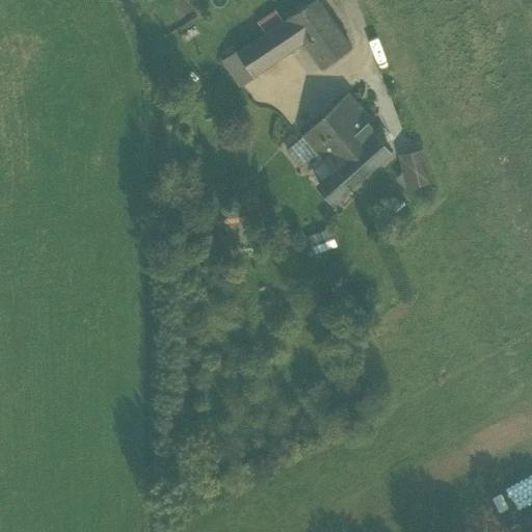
[(317,0),(314,0),(287,19),(302,42),(321,68),(350,46),(317,0)]
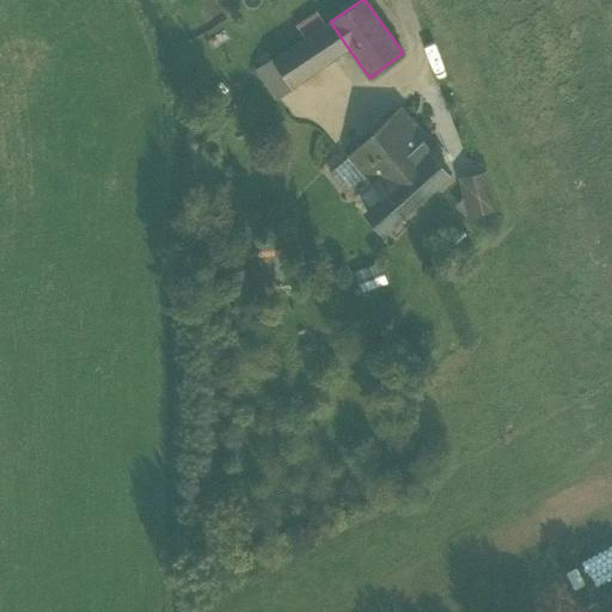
[(348,48),(330,22),(257,71),(276,97),(348,48)]
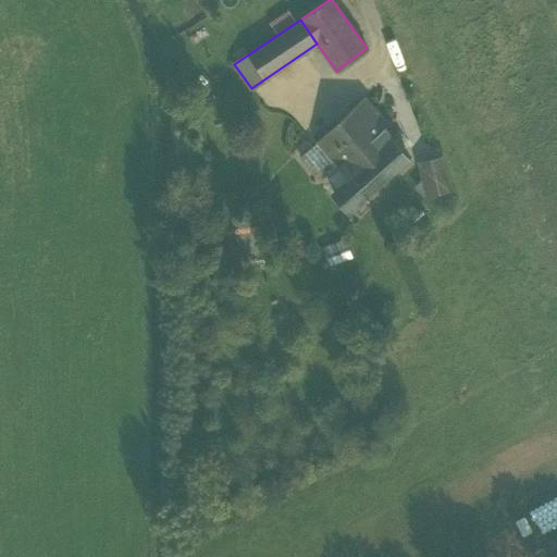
[(339,169),(385,130),(388,126),(363,98),(317,141),(332,160),(339,169)]
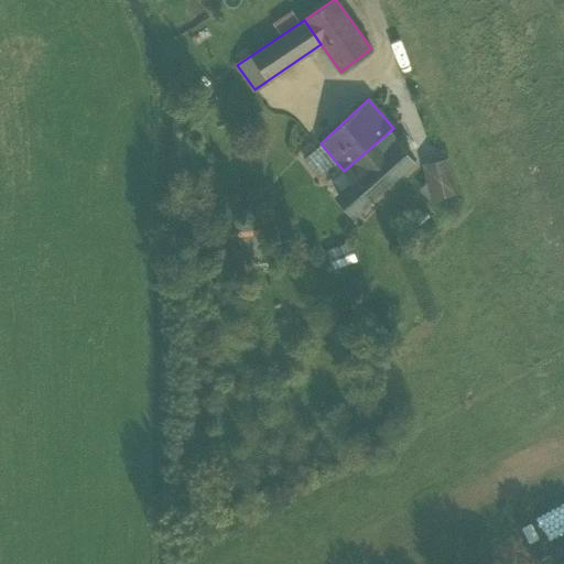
[(353,182),(368,199),(414,159),(390,131),(344,171),(353,182)]
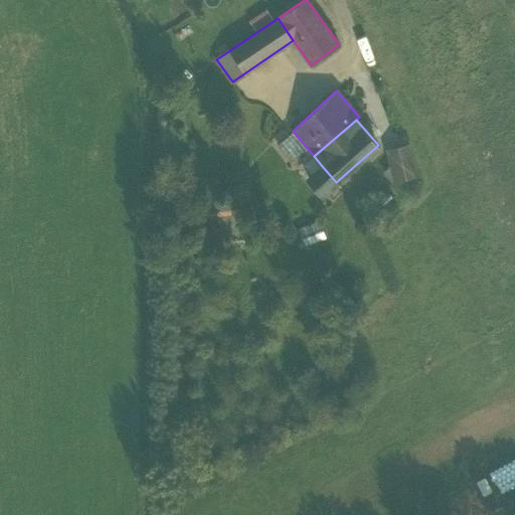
[(307,148),(293,131),(278,144),(292,161),(307,148)]
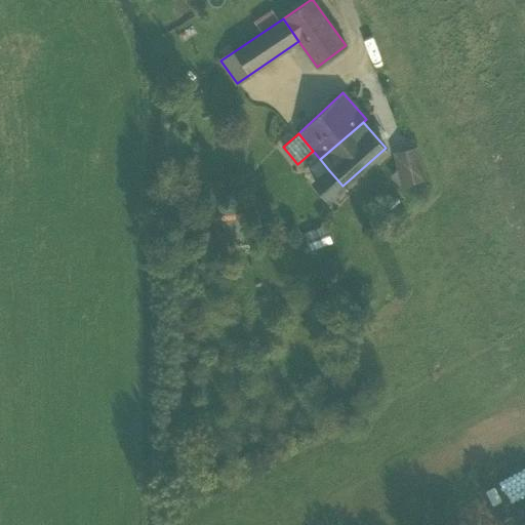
[(419,145),(394,150),(401,184),(427,178),(419,145)]
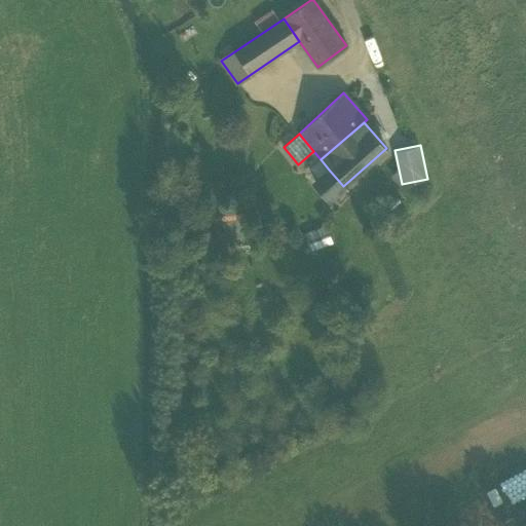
[(333,195),(343,186),(329,170),(314,182),(324,192),(328,189),(333,195)]
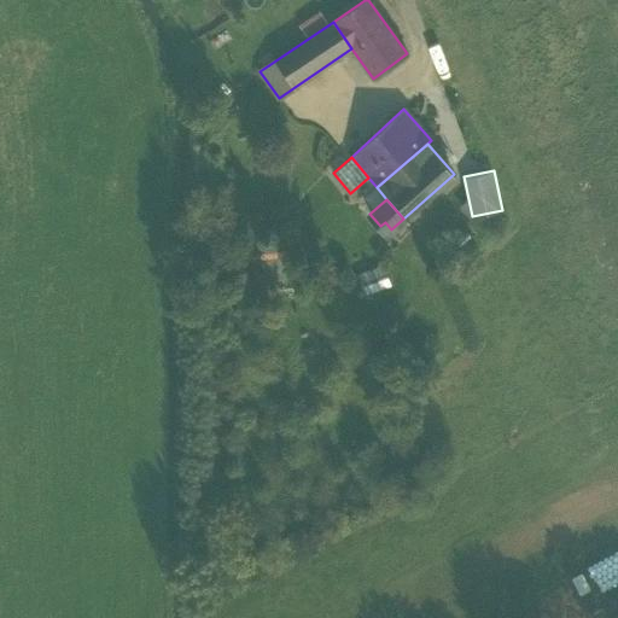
[(249,243),(251,274),(304,267),(298,219),(278,221),(280,239),(249,243)]
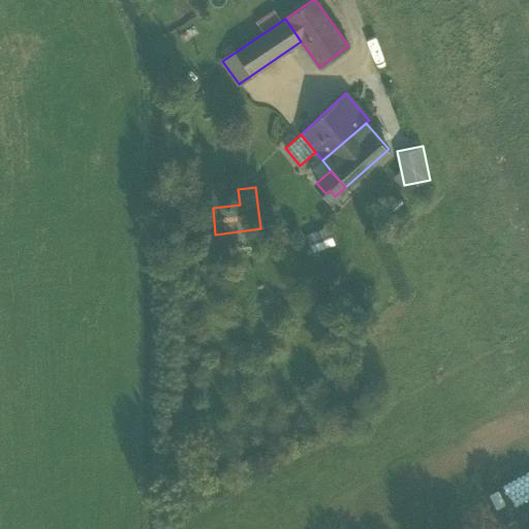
[(332,199),(335,196),(330,190),(325,193),(332,199)]
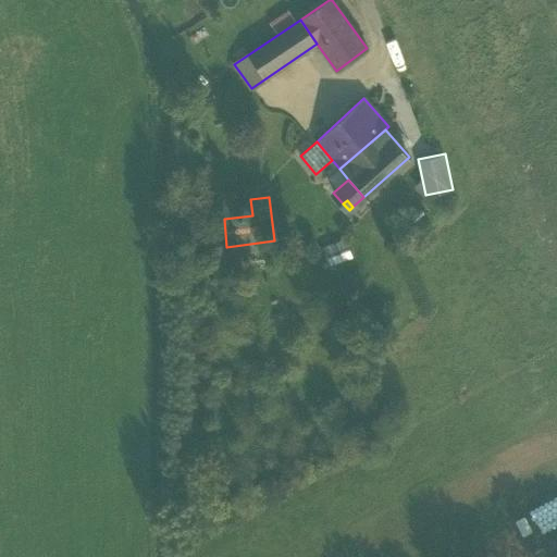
[(331,262),(351,255),(345,238),(324,246),(331,262)]
